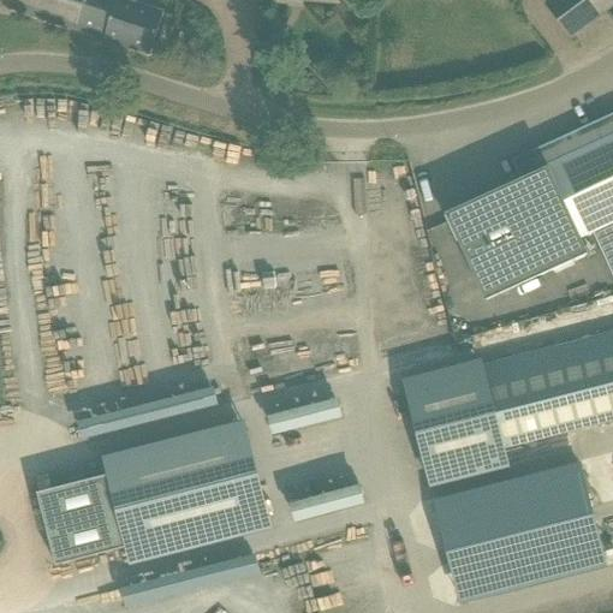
[(0,5),(51,22),(57,0),(0,0),(0,5)]
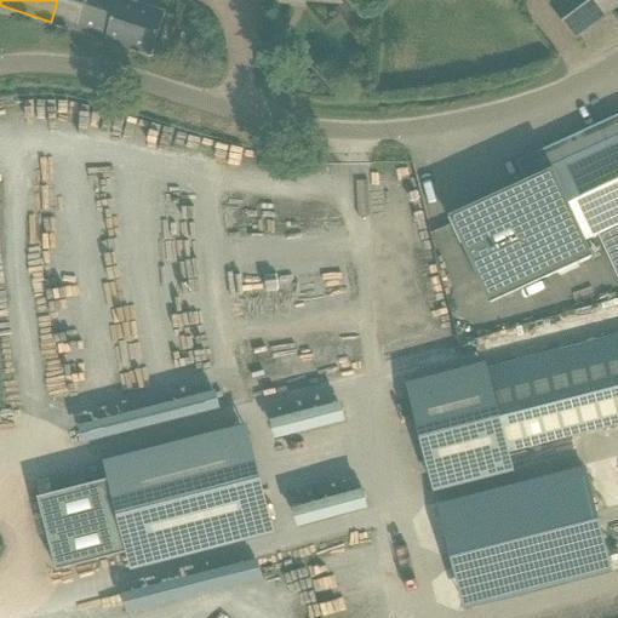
[(57,0),(51,22),(149,53),(162,12),(126,0),(57,0)]
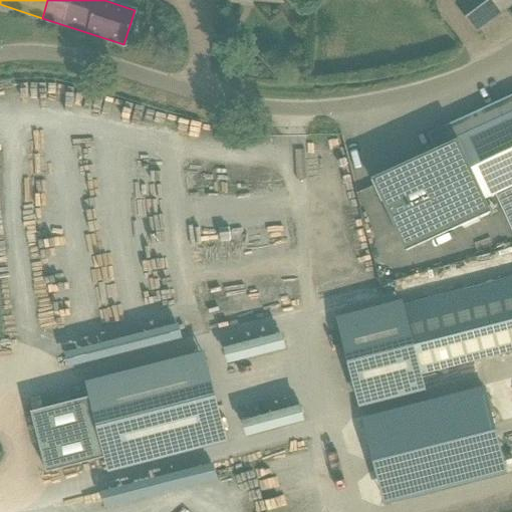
[(456,0),(454,2),(464,14),(476,30),(511,2),(511,0),(456,0)]
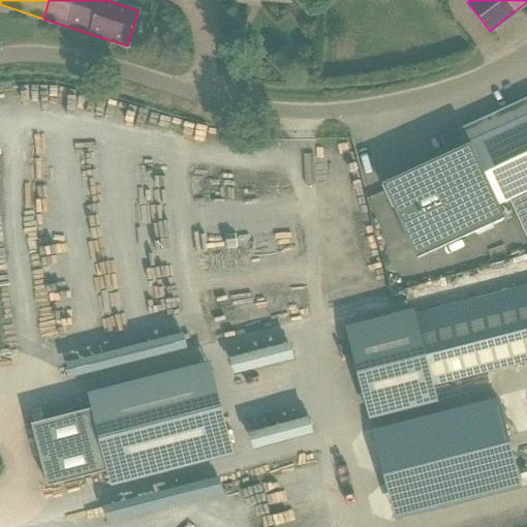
[(148,25),(144,36),(155,40),(159,29),(148,25)]
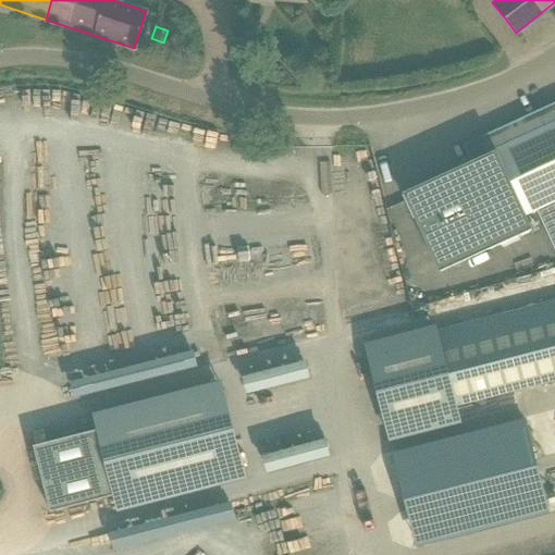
[(470,161),(402,193),(410,212),(431,256),(439,270),(530,227),(523,214),(534,209),(554,254),(554,101),(463,145),(470,161)]
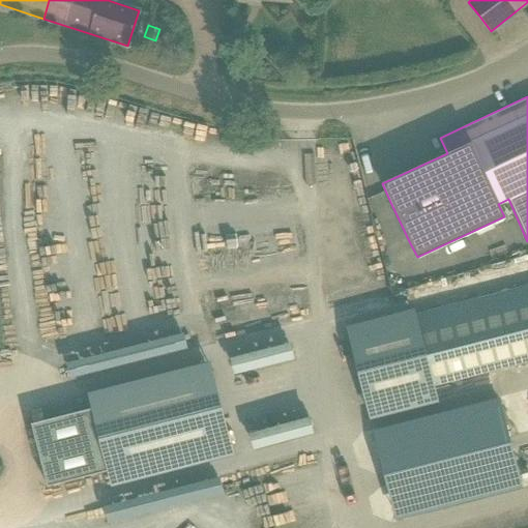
[(527,285),(414,314),(433,386),(527,360),(527,285)]
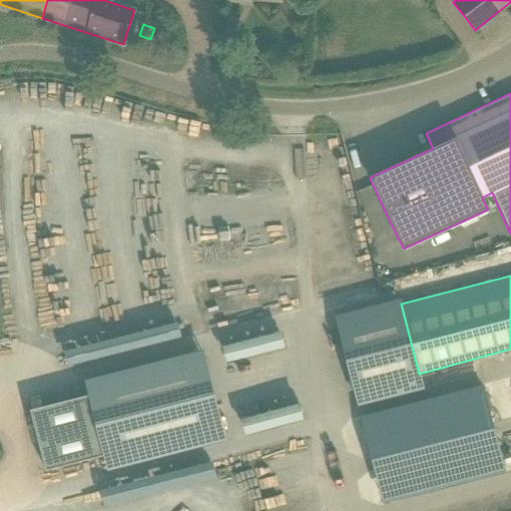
[(289,331),(232,346),(236,362),(293,347),(289,331)]
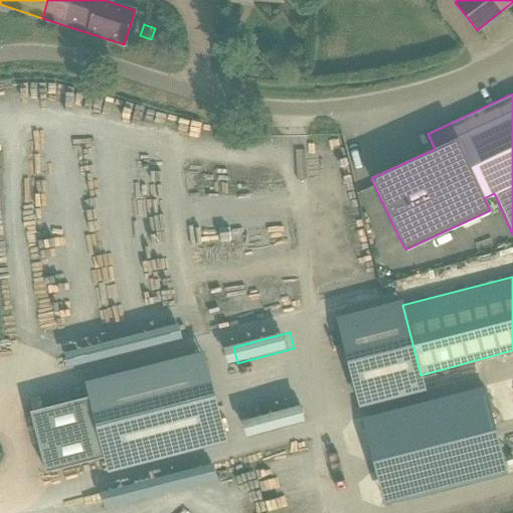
[(29,411),(45,472),(106,457),(109,471),(227,442),(204,351),(84,381),(90,396),(29,411)]
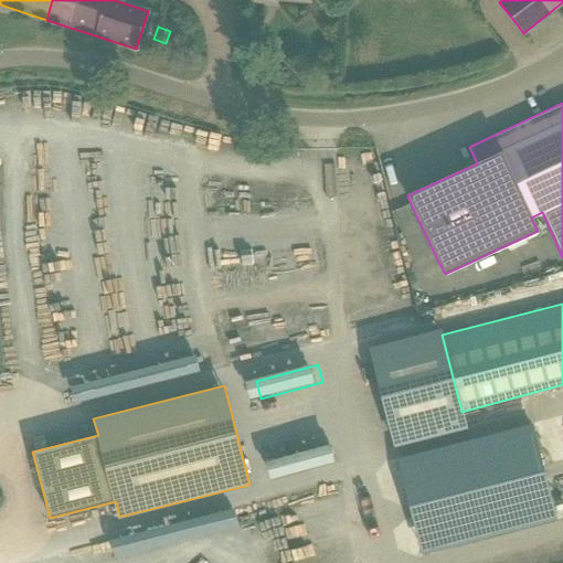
[(429,550),(562,523),(562,506),(548,425),(411,452),(429,550)]
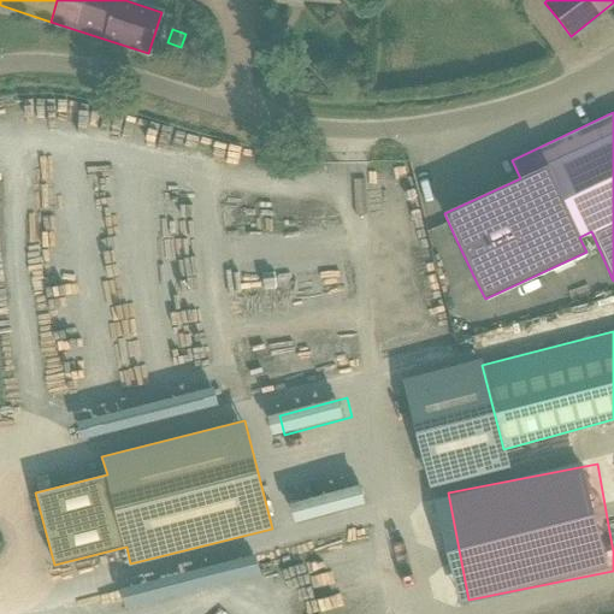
[(301,502),(306,520),(375,502),(370,484),(301,502)]
